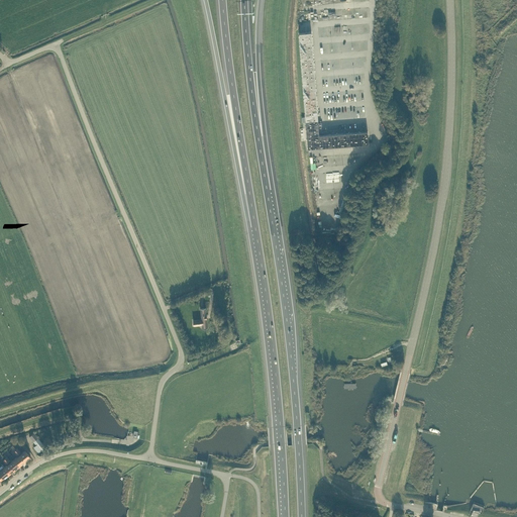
[(311,32),(299,33),(308,148),(369,143),(368,131),(319,135),(311,32)]
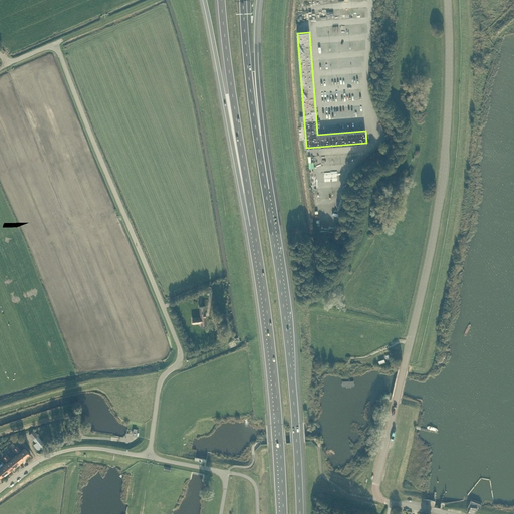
[(206,325),(205,307),(205,306),(199,306),(200,317),(192,318),(193,323),(201,322),(201,326),(206,325)]
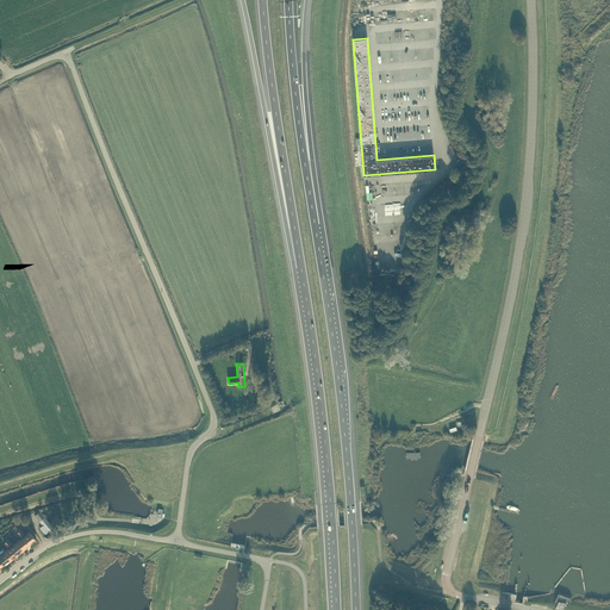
[(422,452),(404,452),(404,454),(404,461),(422,461),(422,452)]
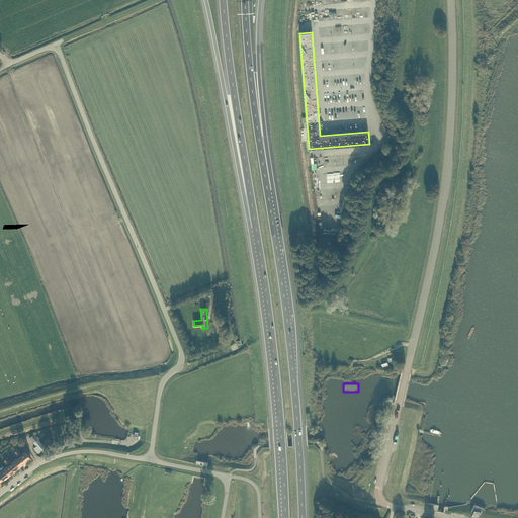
[(35,446),(33,447),(35,450),(38,454),(46,448),(33,434),(29,437),(35,446)]
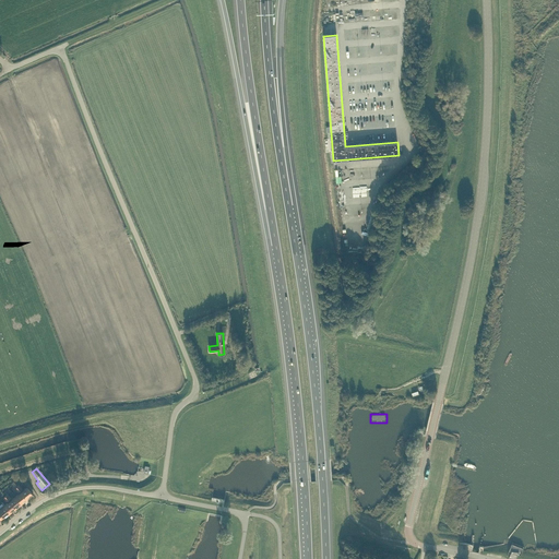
[(26,499),(33,495),(26,487),(23,490),(19,485),(16,486),(26,499)]
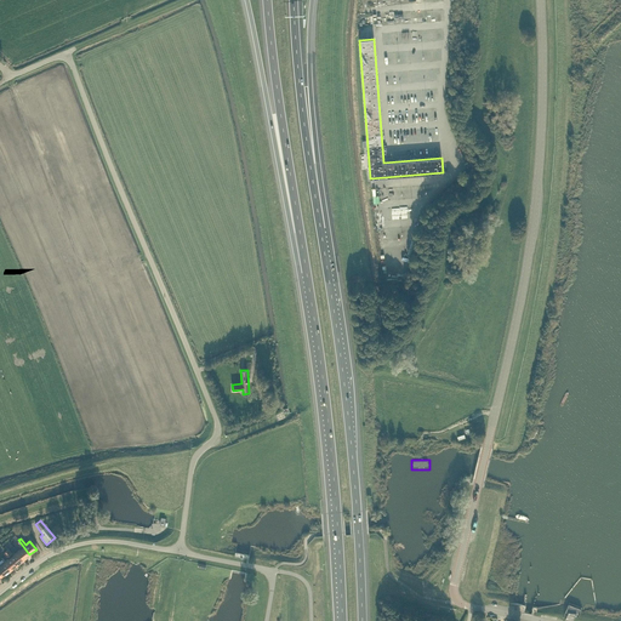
[(23,559),(29,554),(18,540),(16,542),(21,548),(17,552),(23,559)]
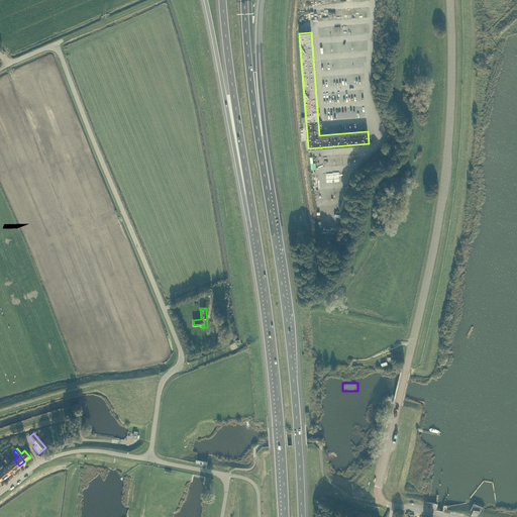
[(19,466),(14,459),(11,462),(6,456),(4,458),(14,471),(19,466)]
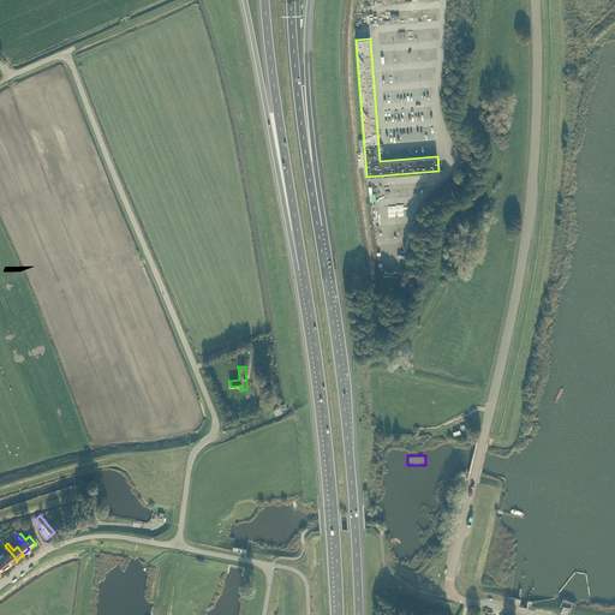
[(11,565),(17,560),(5,545),(3,548),(9,554),(4,556),(11,565)]
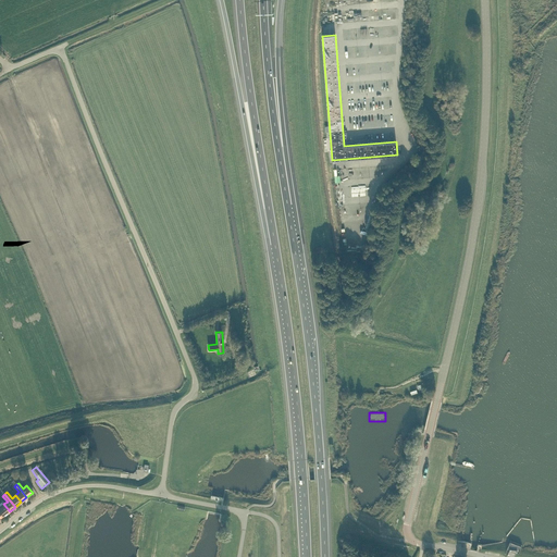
[(3,516),(10,511),(3,504),(0,507),(0,515),(1,517),(3,516)]
